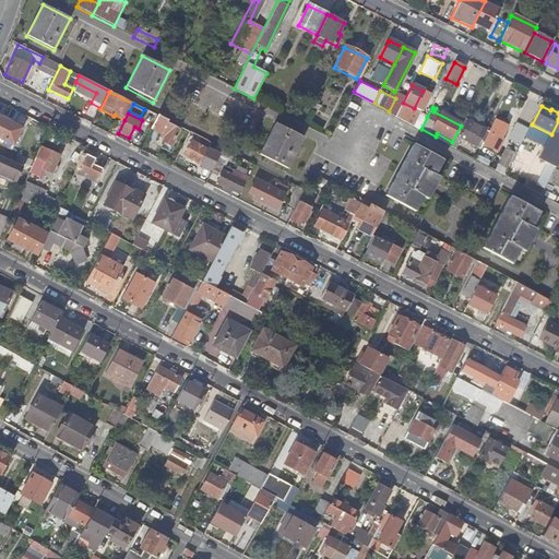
[(419,114),(414,125),(421,129),(427,117),(419,114)]
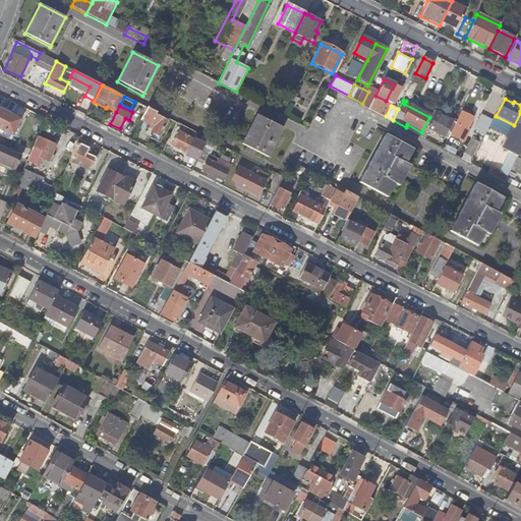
[(154,114),(155,112),(147,108),(139,121),(150,126),(153,127),(152,130),(151,132),(159,136),(167,121),(154,114)]
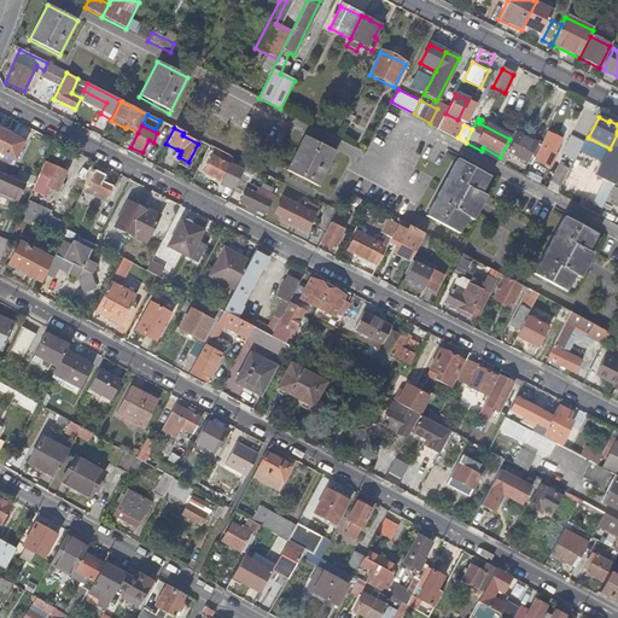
[(514,132),(500,161),(505,163),(511,151),(529,161),(537,145),(514,132)]
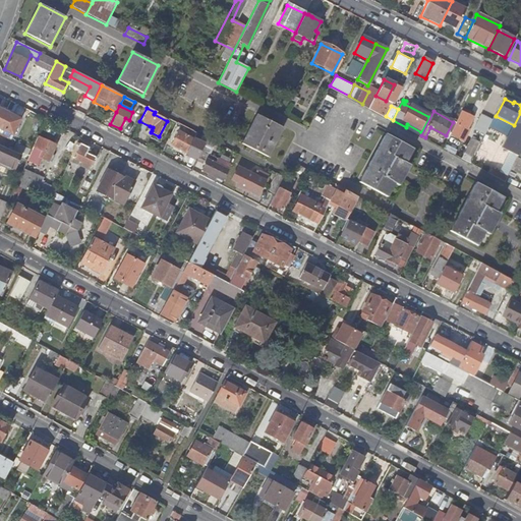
[(461,111),(456,122),(457,122),(451,134),(464,140),(469,129),(469,128),(467,127),(472,116),(461,111)]
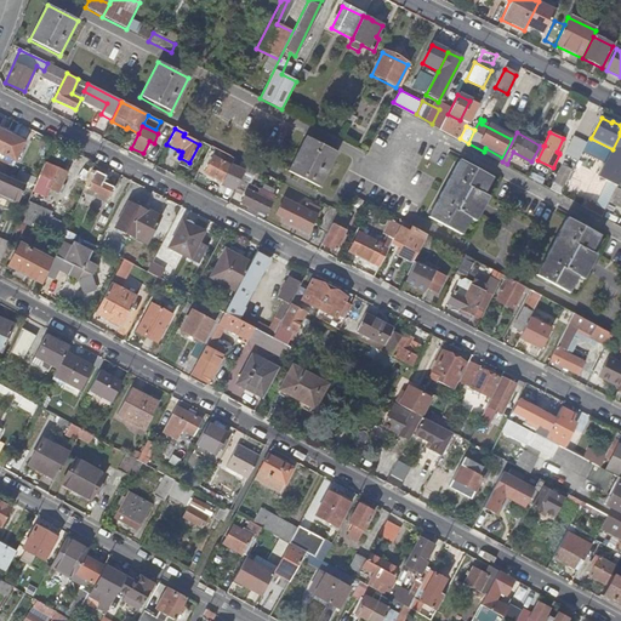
[(7,134),(0,147),(0,161),(10,167),(13,160),(15,161),(24,142),(7,134)]
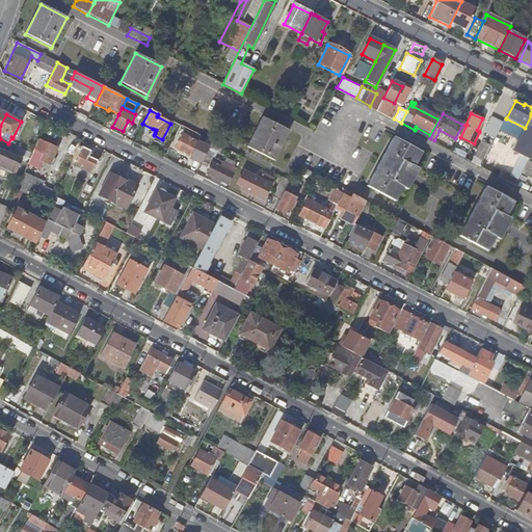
[(261,116),(245,147),(273,161),(289,131),(261,116)]
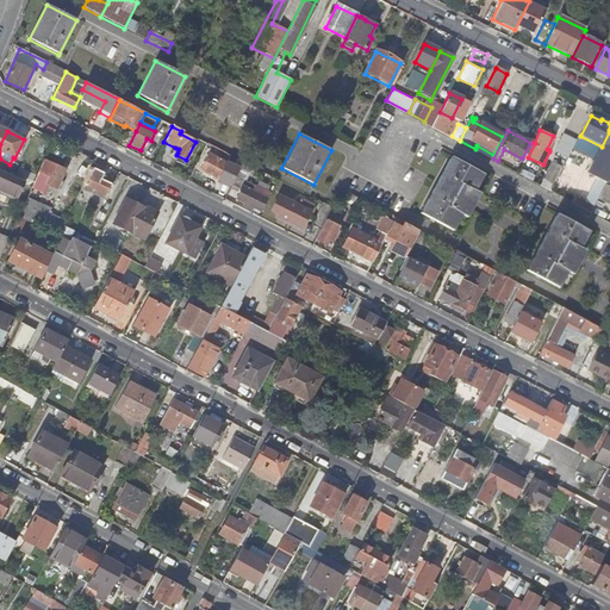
[(561,138),(555,151),(566,157),(573,144),(561,138)]
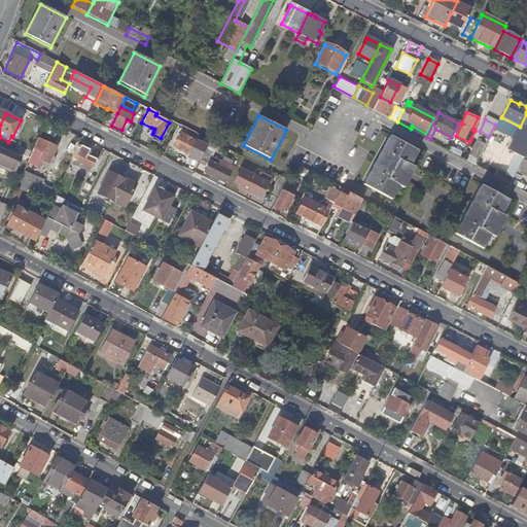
[(180,134),(173,147),(188,155),(196,141),(180,134)]
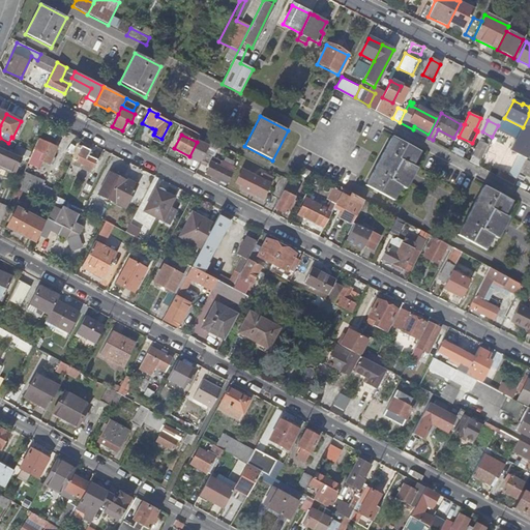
[(417,151),(392,137),(365,186),(391,201),(394,202),(402,188),(403,189),(407,190),(417,170),(414,168),(413,167),(420,153),(417,151)]
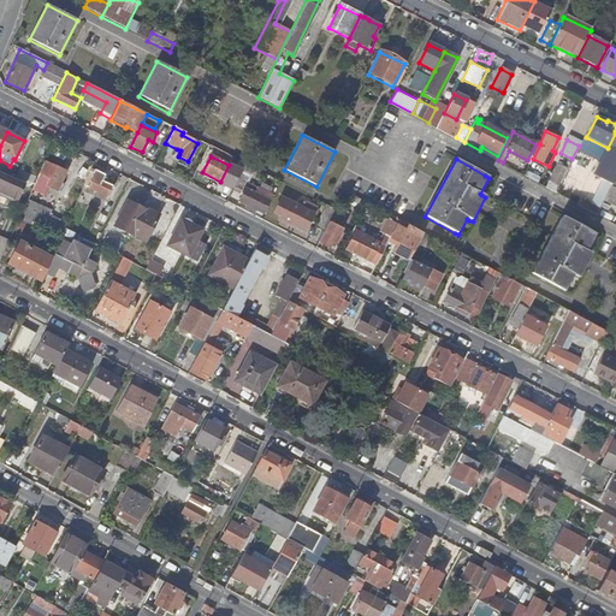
[(0,195),(17,203),(24,185),(1,176),(6,165),(0,161),(0,195)]
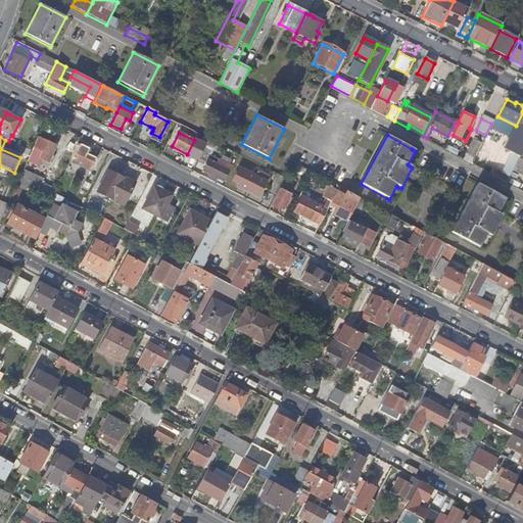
[(38,138),(34,148),(43,152),(45,153),(42,160),(49,163),(56,146),(38,138)]
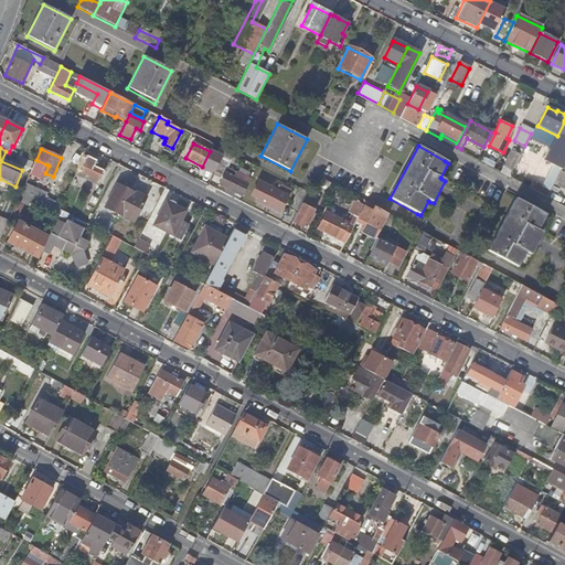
[(221,177),(232,155),(224,150),(214,173),(221,177)]
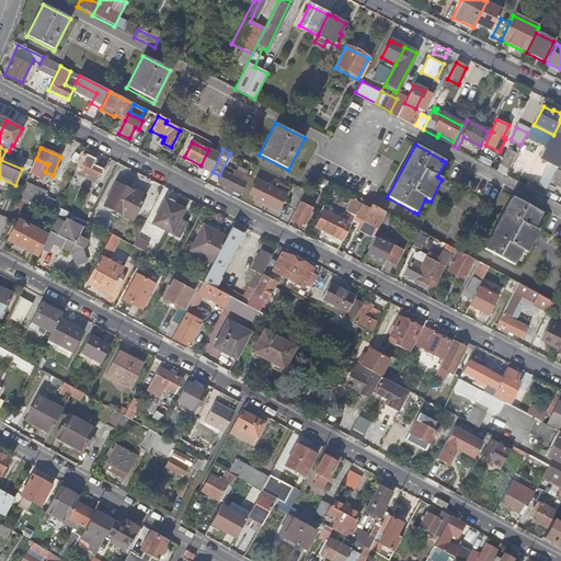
[(507,176),(519,155),(510,149),(497,171),(507,176)]
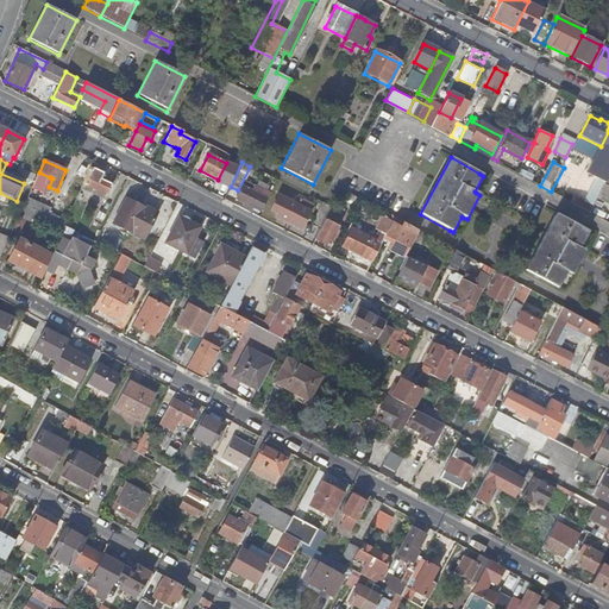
[(93,168),(86,183),(106,195),(112,184),(101,180),(104,174),(93,168)]
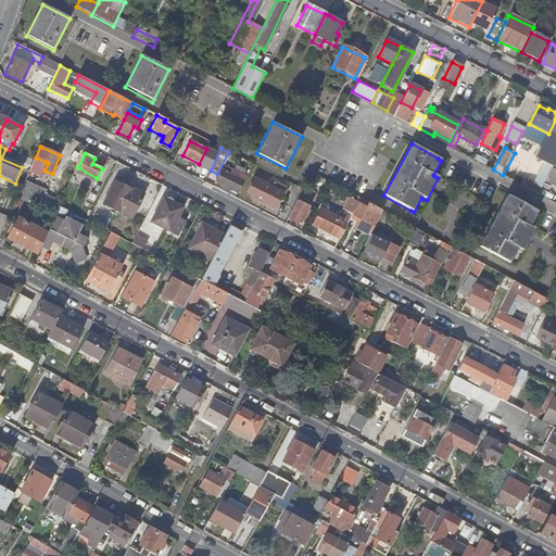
[(29,166),(32,161),(16,154),(14,159),(29,166)]
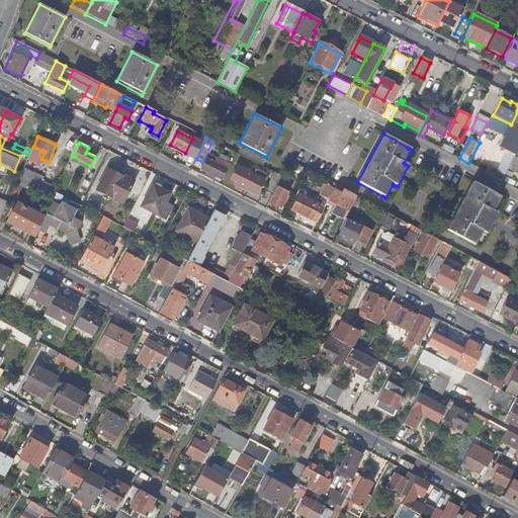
[(33,147),(31,151),(27,158),(36,163),(38,159),(40,154),(40,153),(42,151),(33,147)]
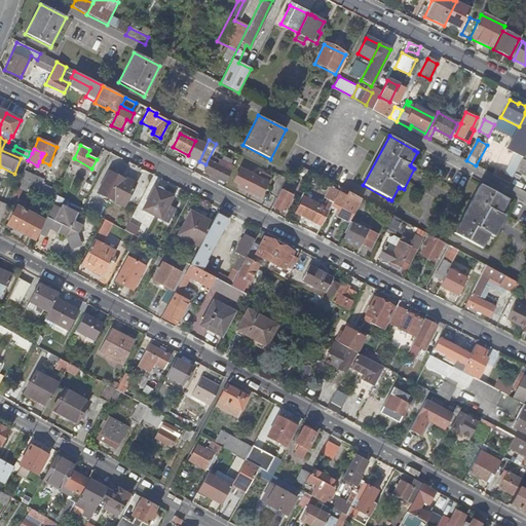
[(210,178),(217,181),(218,179),(225,182),(232,166),(219,159),(219,160),(213,157),(204,173),(211,175),(210,178)]
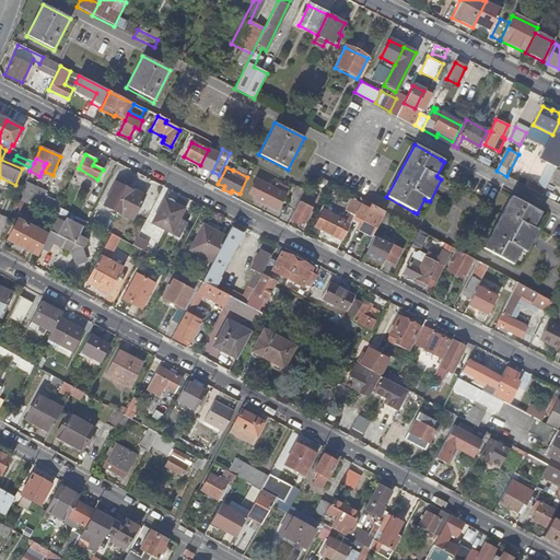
[(559,172),(556,170),(549,183),(559,188),(559,172)]
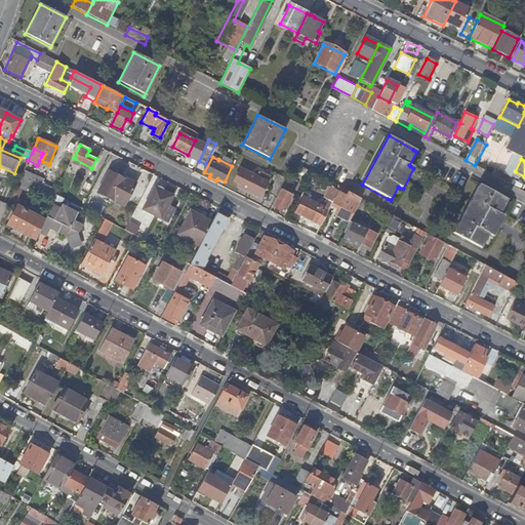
[(25,171),(15,189),(48,203),(54,191),(40,184),(42,179),(25,171)]
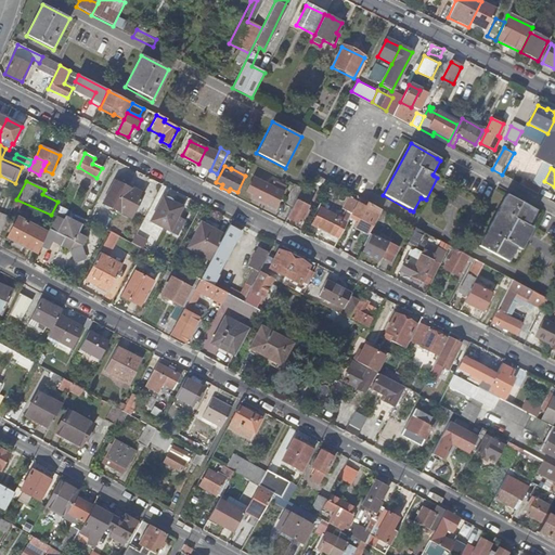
[(267,183),(267,185),(260,182),(254,198),(274,208),(282,193),(285,186),(274,182),(272,185),(267,183)]
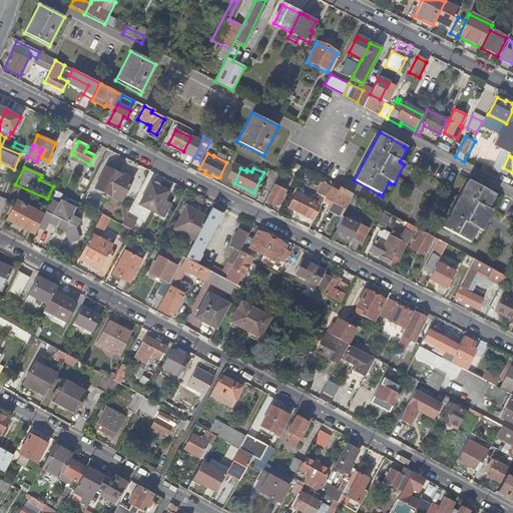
[(105,169),(94,190),(120,203),(131,180),(121,175),(120,177),(105,169)]
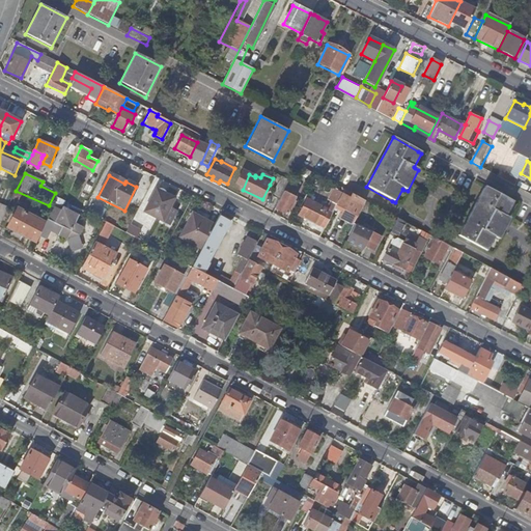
[(284,192),(289,182),(282,178),(274,194),(281,197),(284,192)]
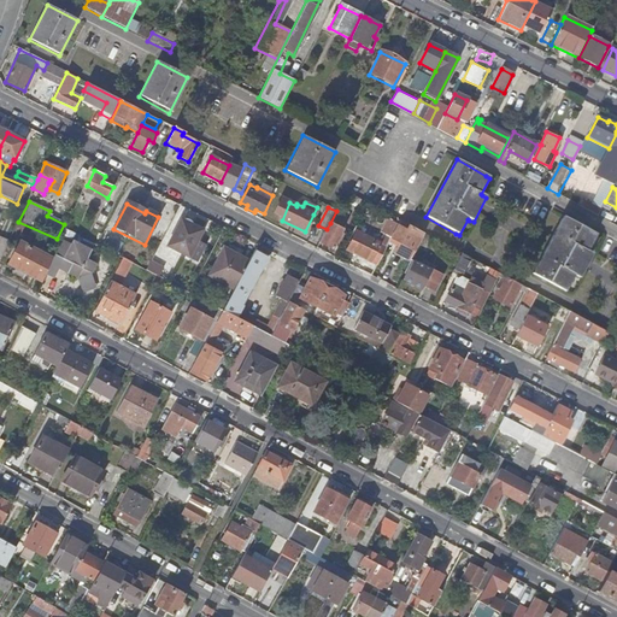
[(593,234),(564,218),(534,275),(563,291),(566,293),(575,276),(576,277),(580,280),(593,254),(589,253),(588,252),(597,235),(593,234)]
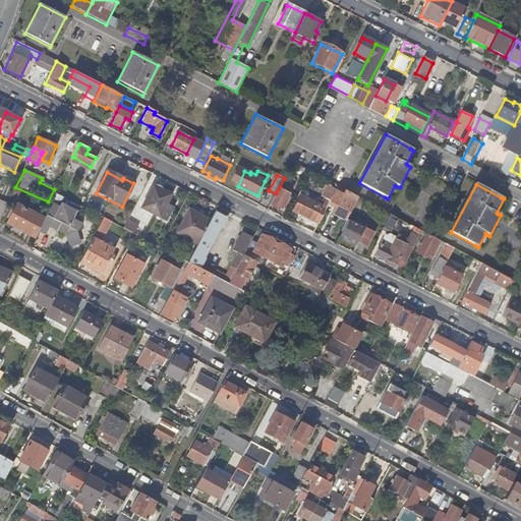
[(153,185),(140,208),(165,221),(172,209),(165,206),(171,195),(153,185)]
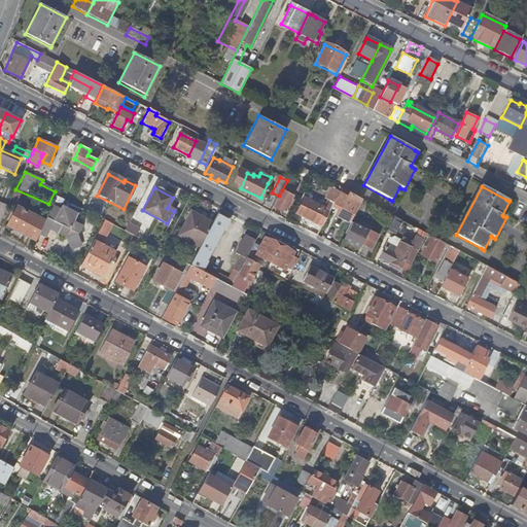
[(355,215),(357,211),(362,200),(341,188),(339,194),(340,195),(335,205),(340,207),(338,212),(343,215),(346,210),(355,215)]
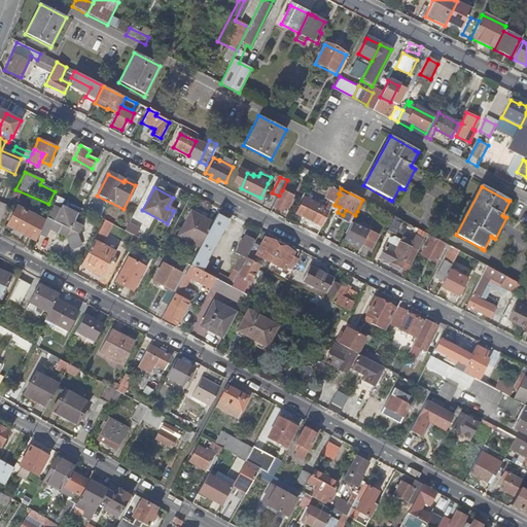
[(293,196),(282,190),(279,196),(273,207),(284,213),(293,196)]
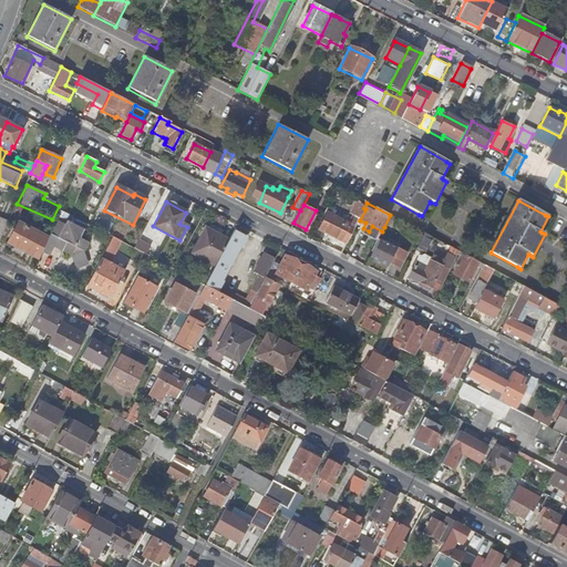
[(347,245),(363,210),(359,208),(357,212),(356,212),(349,224),(328,213),(319,230),(347,245)]
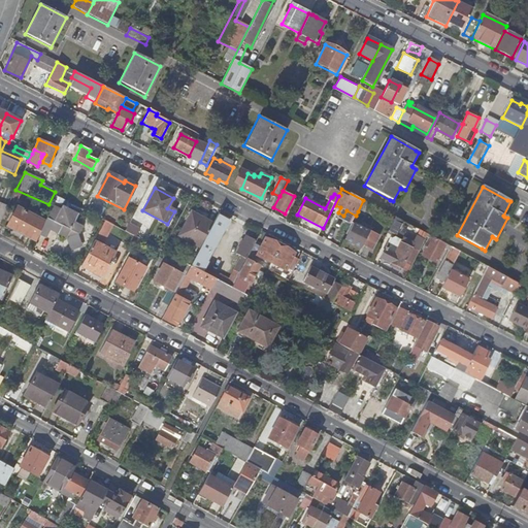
[(364,213),(369,203),(363,200),(358,211),(364,213)]
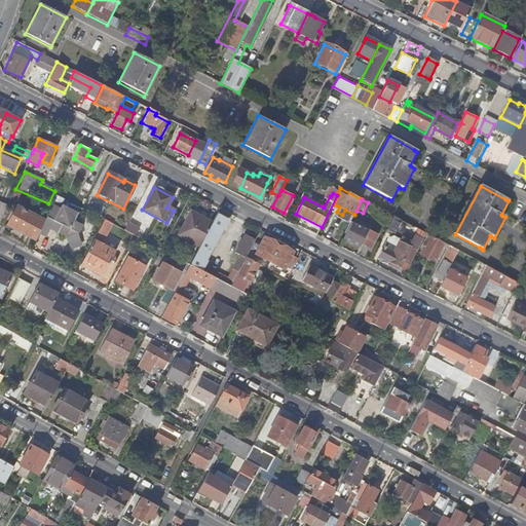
[(78,214),(53,200),(51,205),(45,218),(62,226),(58,234),(66,237),(68,237),(77,234),(81,226),(74,223),(78,214)]
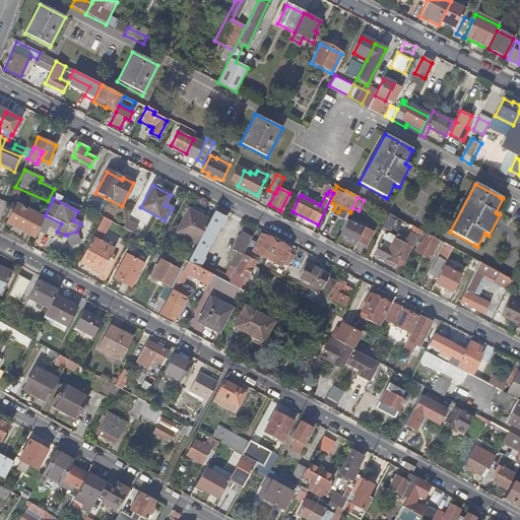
[(26,231),(37,235),(45,216),(18,204),(10,223),(18,226),(19,224),(27,229),(26,231)]
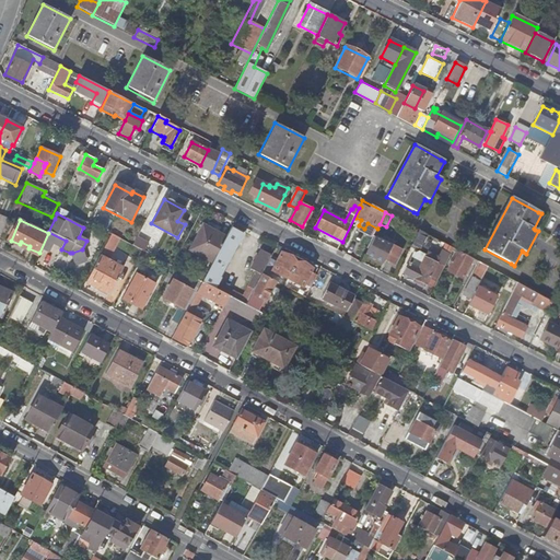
[(212,264),(225,238),(203,226),(189,252),(212,264)]
